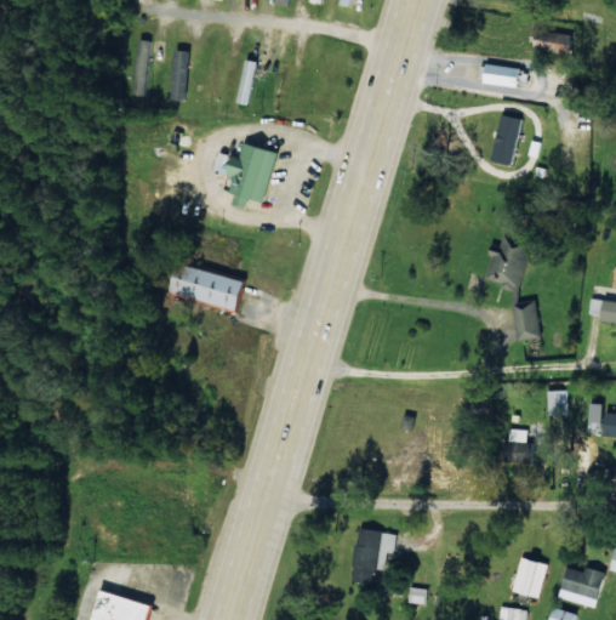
[(530,50),(570,53),(572,34),(532,30),(530,50)]
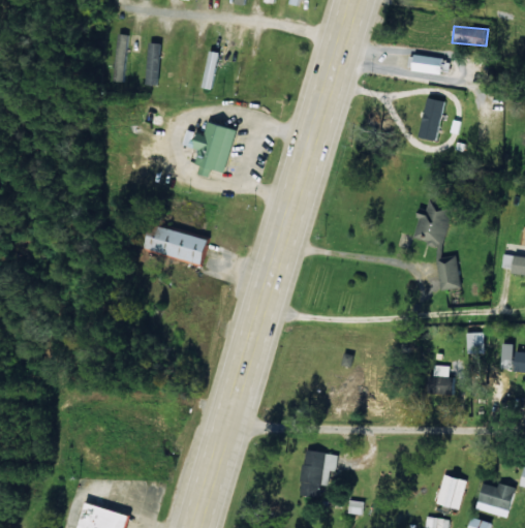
[(201,87),(211,89),(218,52),(208,50),(201,87)]
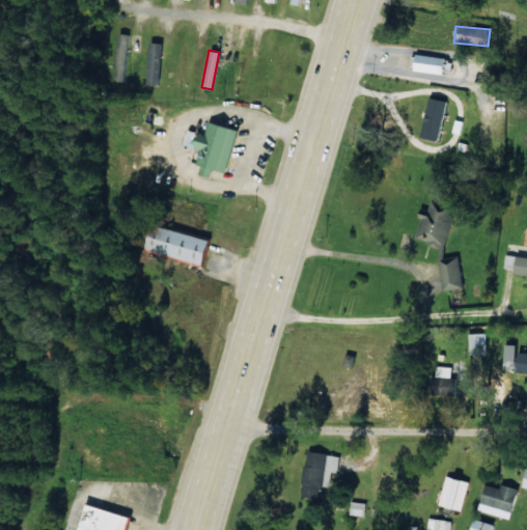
[(444,74),(444,57),(412,56),(411,73),(444,74)]
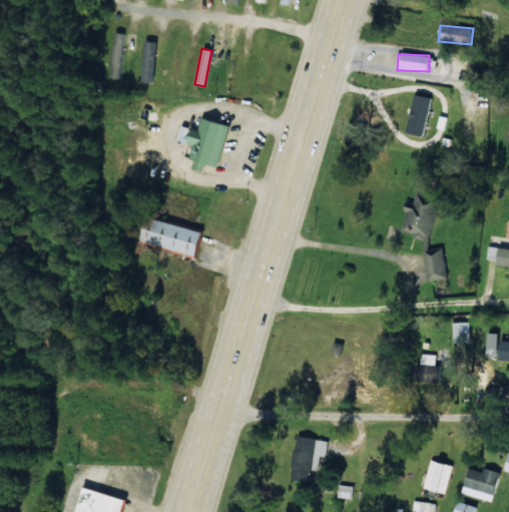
[(405,133),(422,137),(430,98),(413,94),(405,133)]
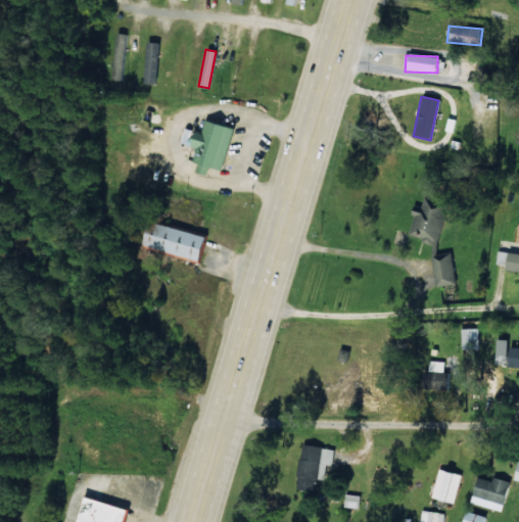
[(193,161),(223,169),(233,127),(202,120),(195,147),(196,147),(193,161)]
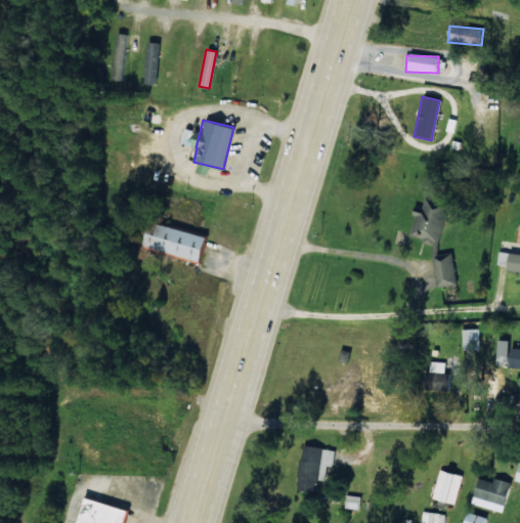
[(457,285),(451,254),(436,256),(447,204),(424,199),(419,200),(410,237),(434,243),(432,255),(437,288),(457,285)]
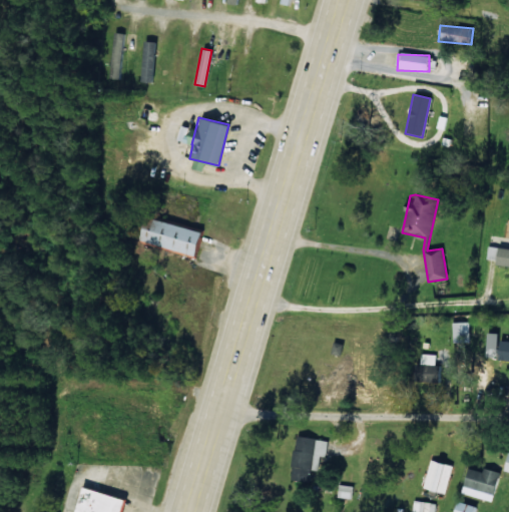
[(203,232),(148,216),(141,240),(174,250),(173,253),(195,261),(203,232)]
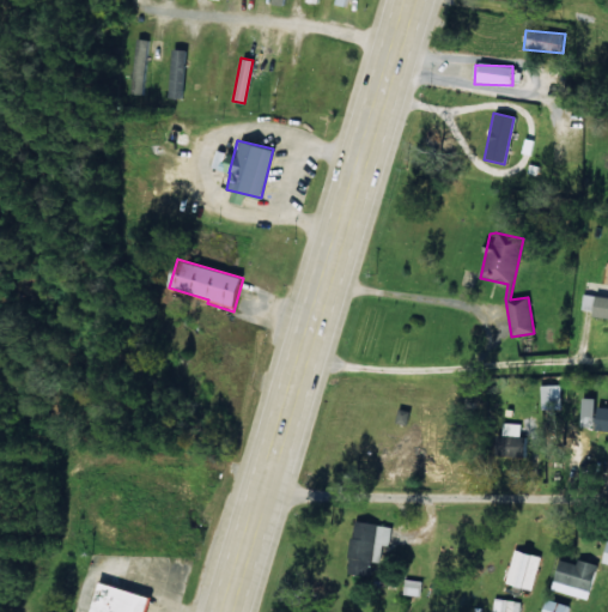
[(607,297),(581,295),(579,310),(589,311),(589,317),(607,319),(607,297)]
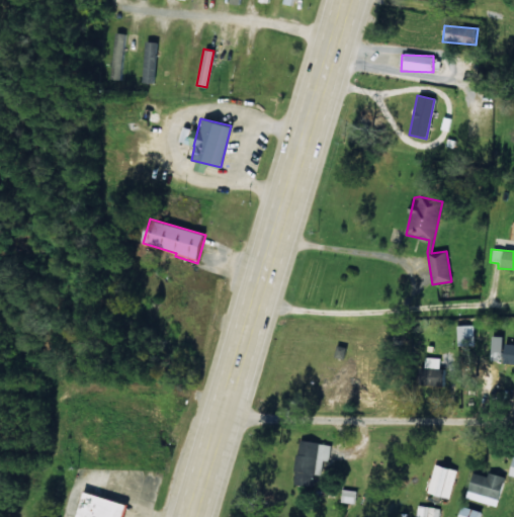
[(474,326),(456,326),(457,346),(474,346),(474,326)]
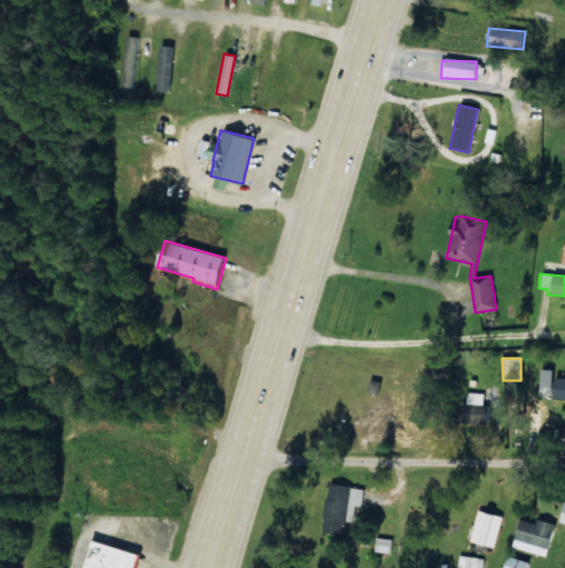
[(554,399),(564,400),(564,378),(557,378),(554,399)]
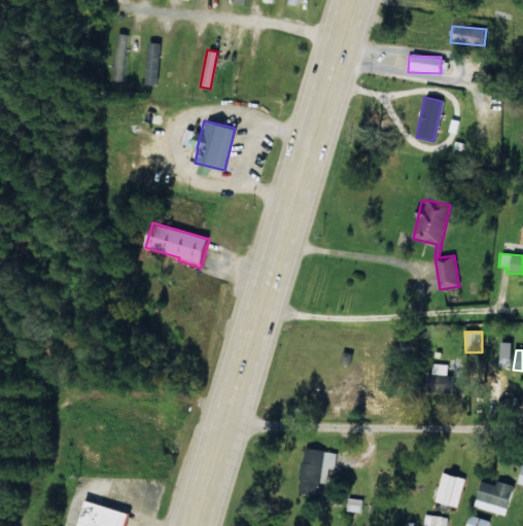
[(449,393),(450,365),(429,364),(428,392),(449,393)]
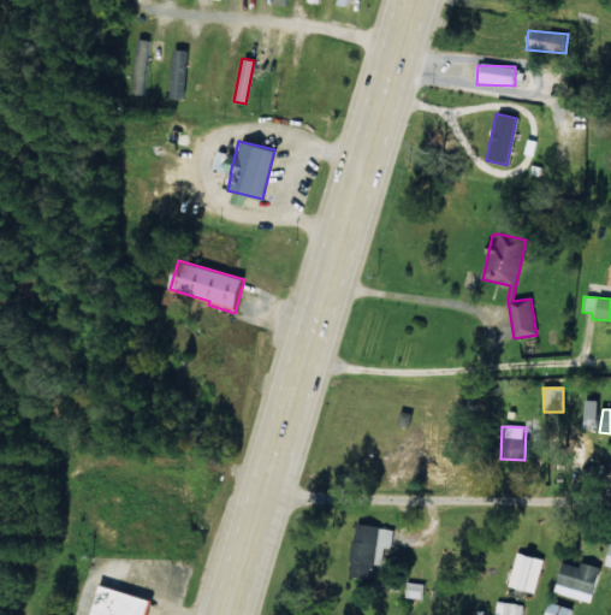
[(348,577),(371,580),(372,567),(380,567),(383,549),(389,549),(391,530),(354,525),(348,577)]
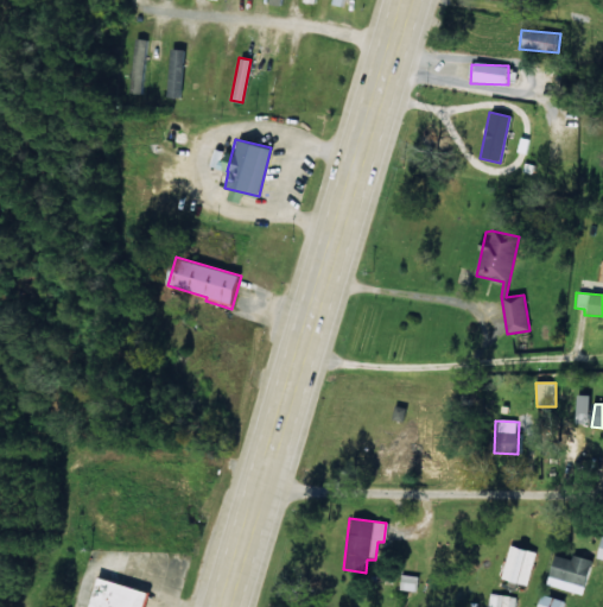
[(533,551),(506,545),(500,581),(527,586),(533,551)]
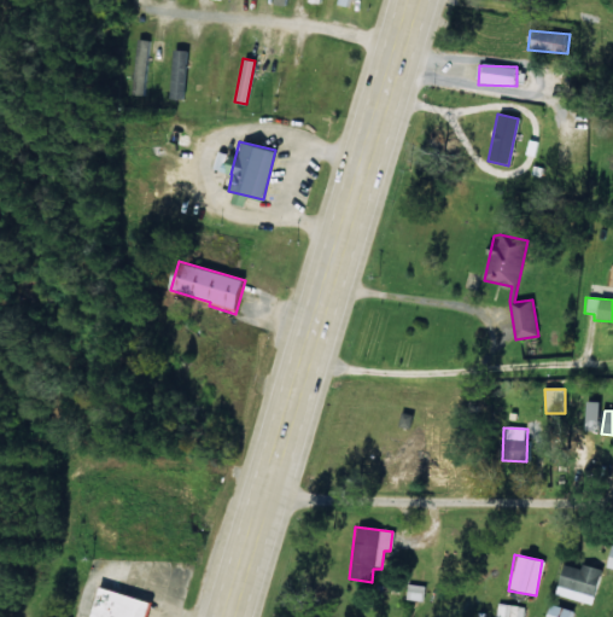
[(564,565),(558,587),(595,597),(602,570),(583,564),(581,570),(564,565)]
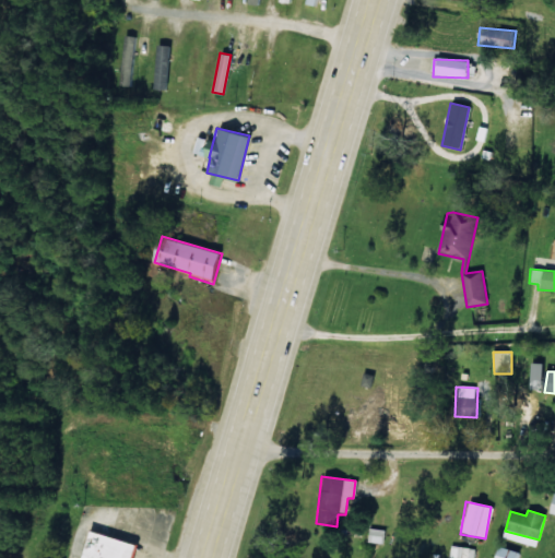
[(382,531),(367,529),(366,543),(381,545),(382,531)]
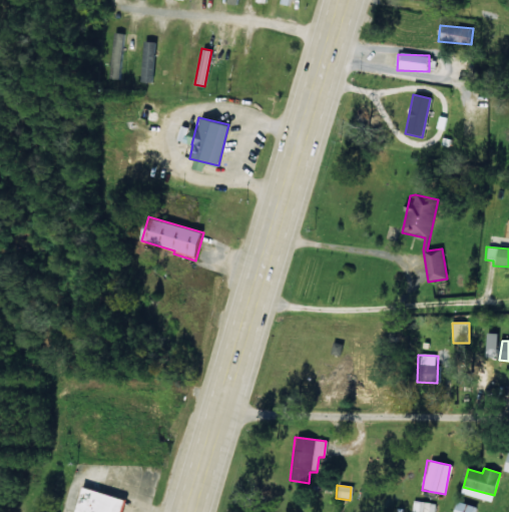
[(122,511),(127,500),(81,486),(72,511),(122,511)]
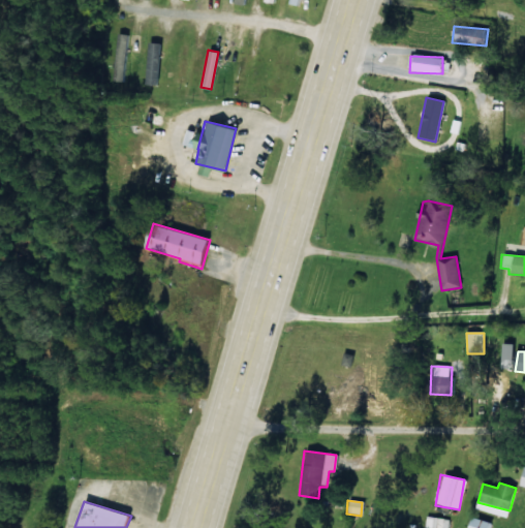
[(489,527),(491,522),(470,519),(468,527),(489,527)]
